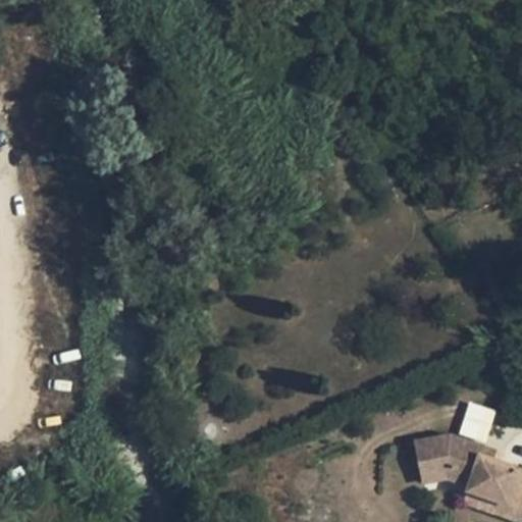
[(486,441),(494,409),(468,402),(459,434),(486,441)]
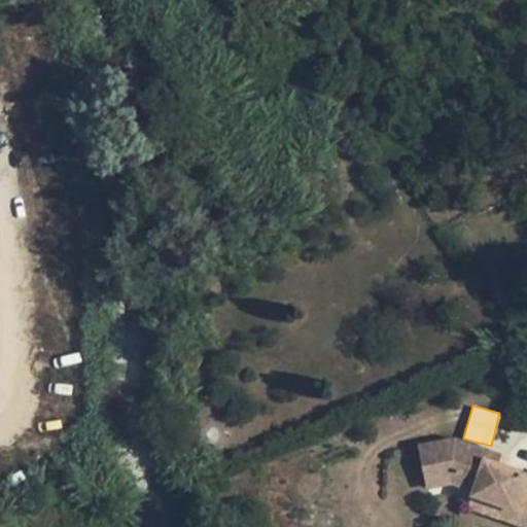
[(526,479),(526,475),(497,465),(486,461),(489,452),(455,441),(418,448),(426,488),(452,484),(475,491),(472,496),(516,512),(526,479)]
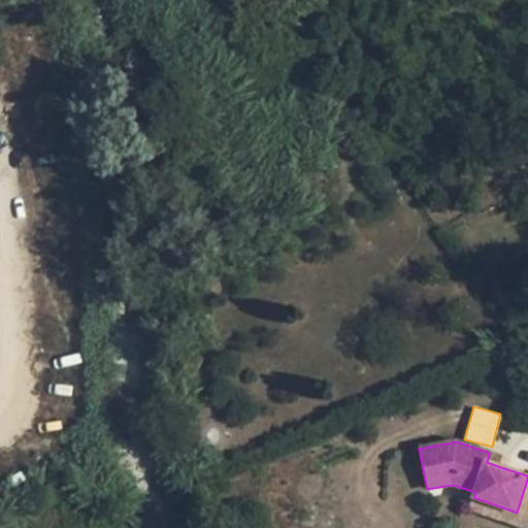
[(490,453),(487,462),(498,466),(502,457),(490,453)]
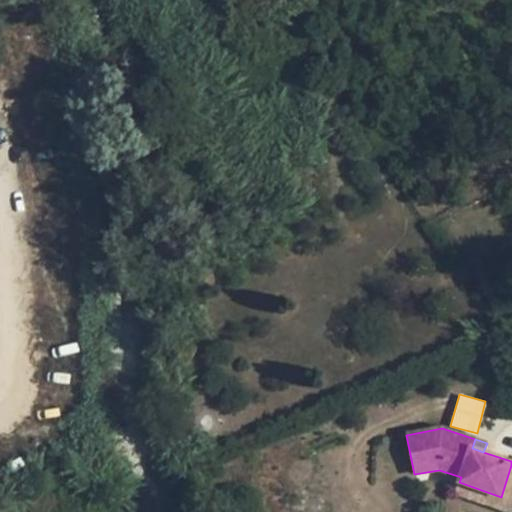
[(511,511),(511,465),(501,497),(511,511)]
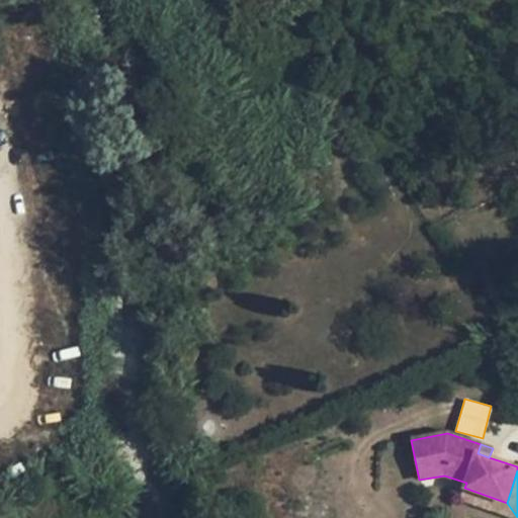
[(517,517),(507,503),(464,488),(461,499),(517,517)]
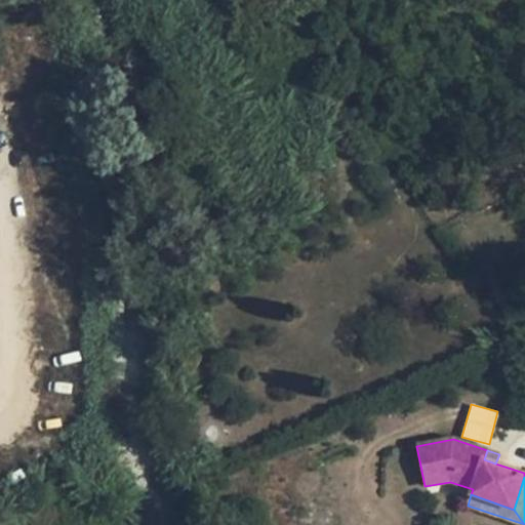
All buildings are outlined.
